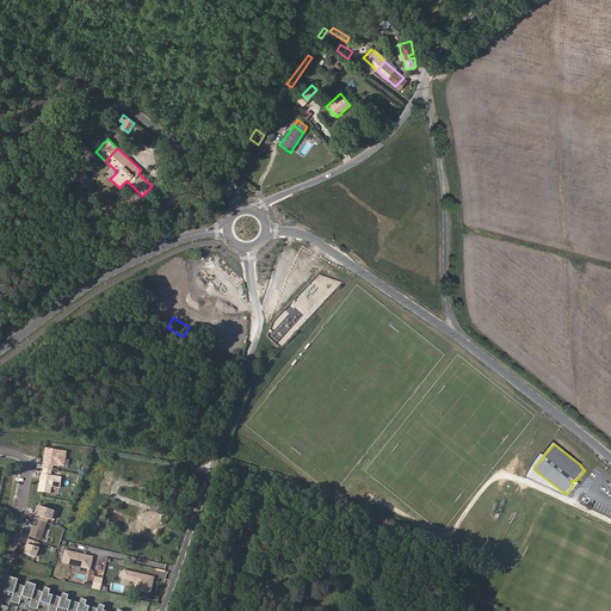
[(43,457),(44,457),(44,463),(43,468),(50,469),(51,470),(51,464),(62,466),(65,451),(44,449),(43,457)]
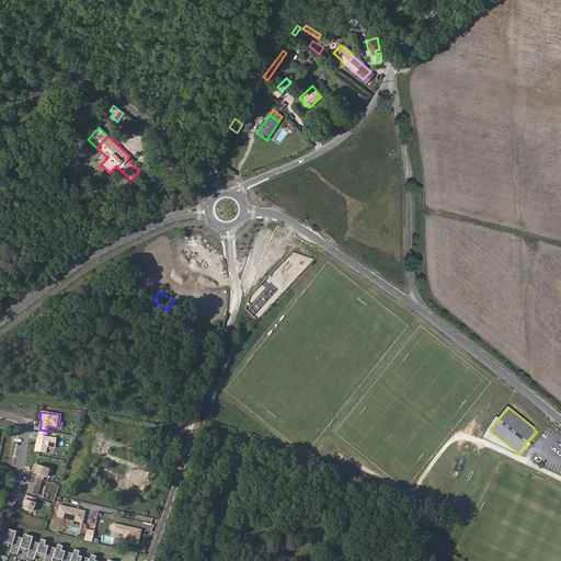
[(46,431),(39,430),(37,439),(36,439),(34,451),(43,453),(44,446),(54,447),(55,438),(45,436),(46,431)]
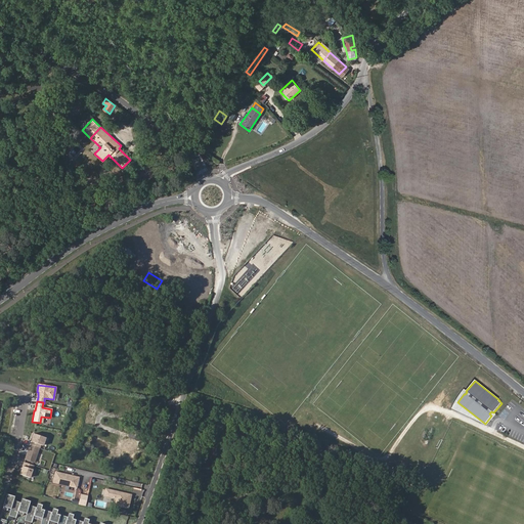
[(498,416),(505,420),(509,412),(504,409),(498,416)]
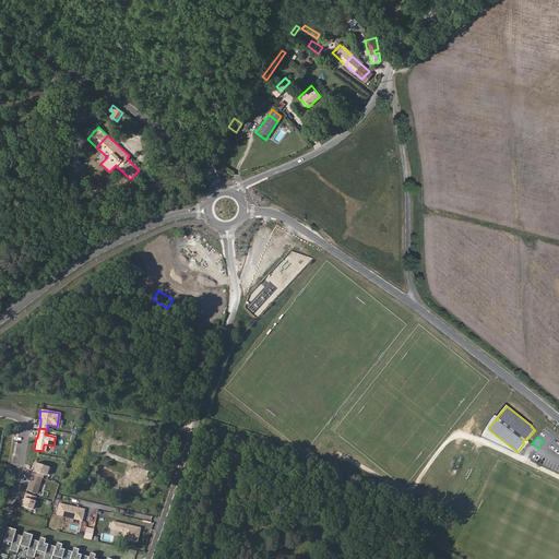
[(102,441),(94,439),(93,439),(91,450),(98,453),(102,441)]
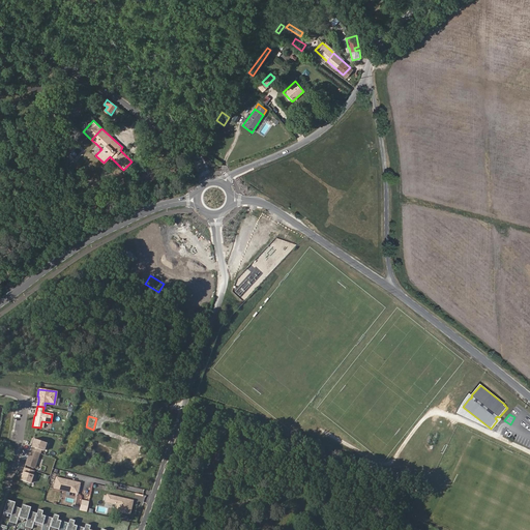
[(33,439),(29,450),(39,453),(40,449),(42,450),(46,442),(33,439)]
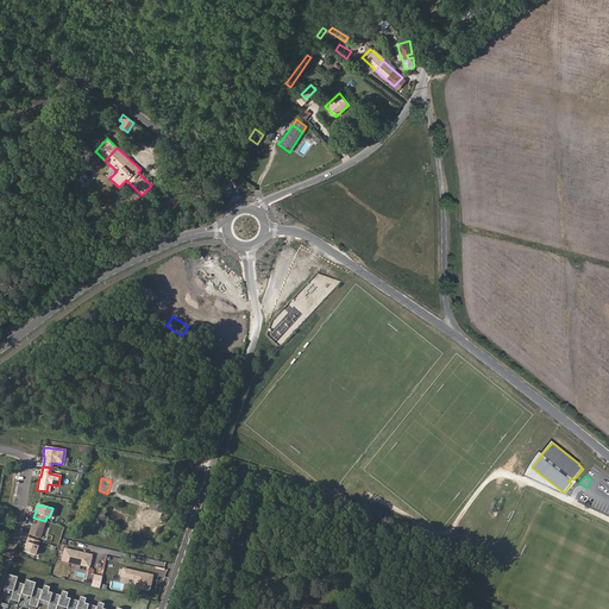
[(45,521),(33,518),(29,535),(39,538),(45,521)]
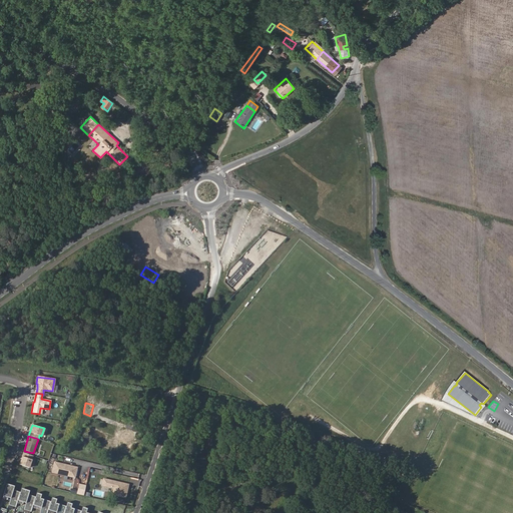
[(79,441),(76,450),(81,452),(84,443),(79,441)]
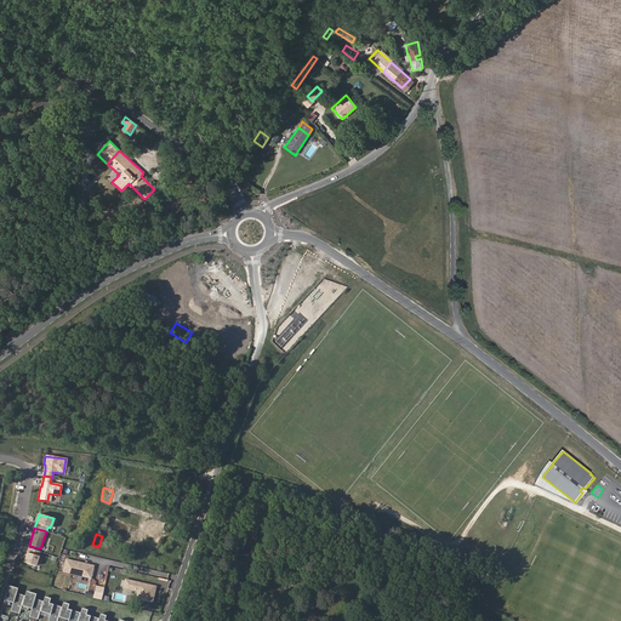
[(40,552),(28,548),(24,563),(35,567),(40,552)]
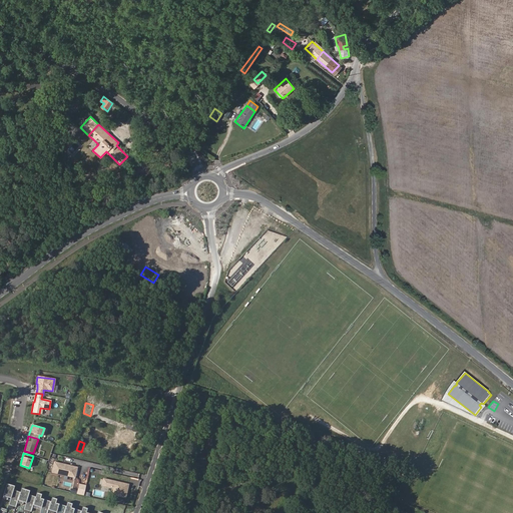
[(78,467),(54,461),(51,472),(75,478),(78,467)]
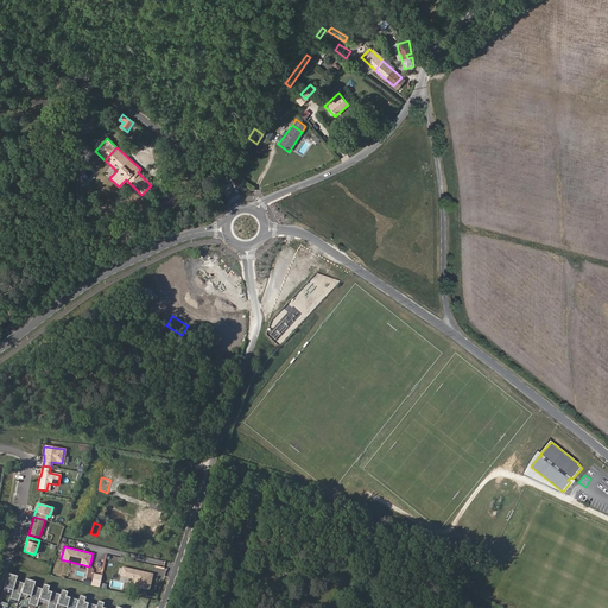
[(152,574),(121,568),(120,575),(134,578),(132,587),(149,590),(152,574)]
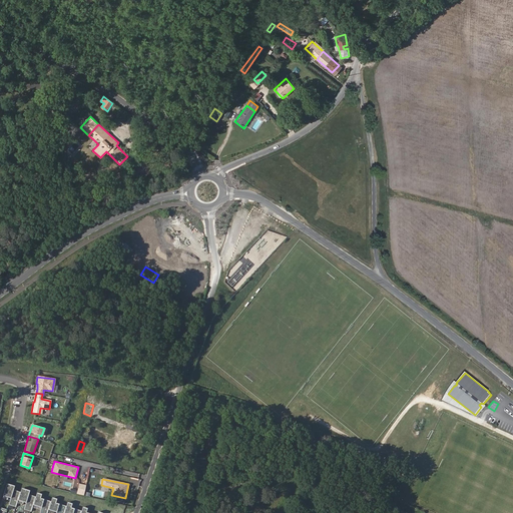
[(12,499),(15,490),(7,488),(5,496),(12,499)]
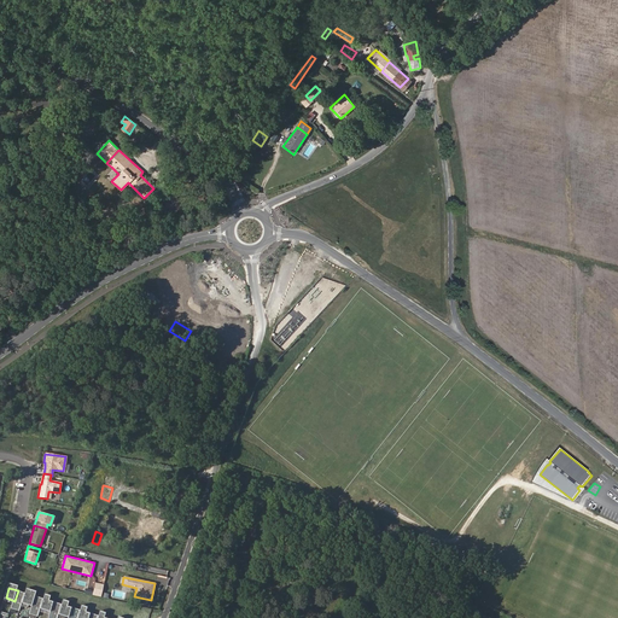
[(23,604),(27,594),(18,590),(15,601),(12,608),(21,611),(23,604)]
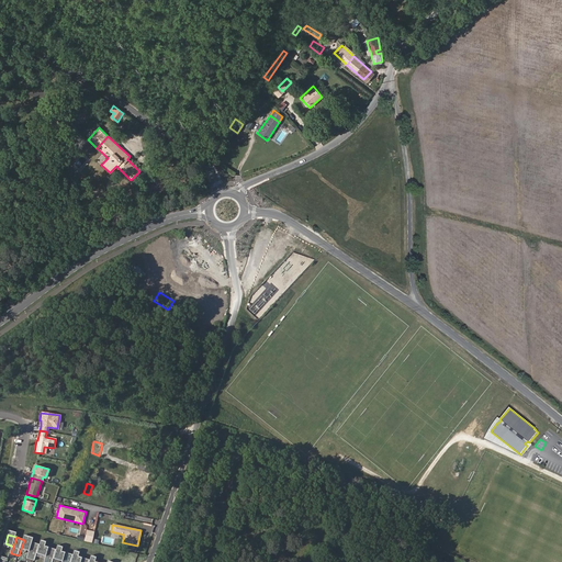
[(21,549),(30,551),(33,542),(24,540),(21,549)]
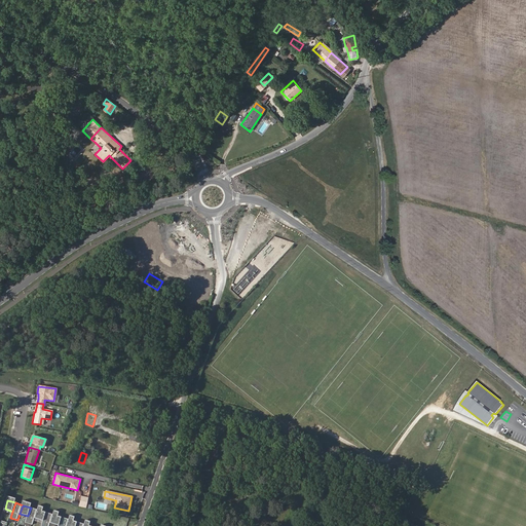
[(26,523),(33,525),(35,519),(38,510),(31,508),(28,516),(26,523)]
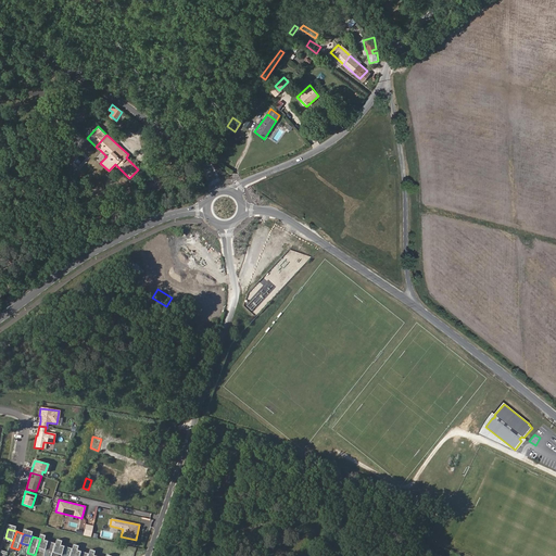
[(37,548),(46,551),(49,542),(45,541),(40,539),(37,548)]
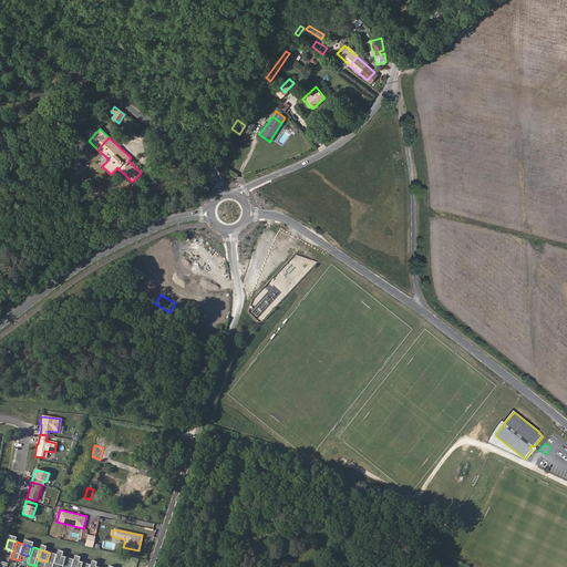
[(53,566),(54,565),(58,555),(50,553),(47,562),(44,566),(53,566)]
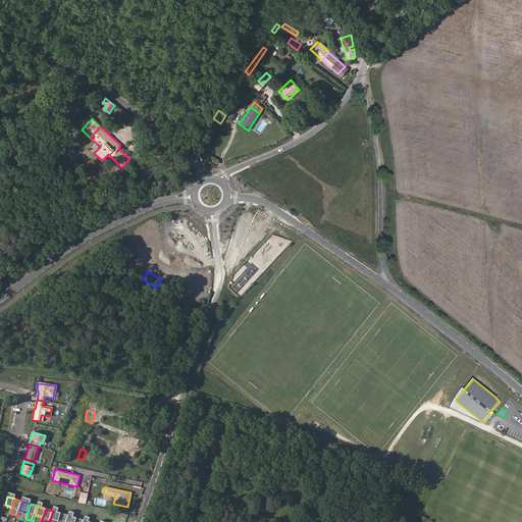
[(57,521),(58,521),(61,514),(58,513),(53,511),(50,520),(57,521)]
